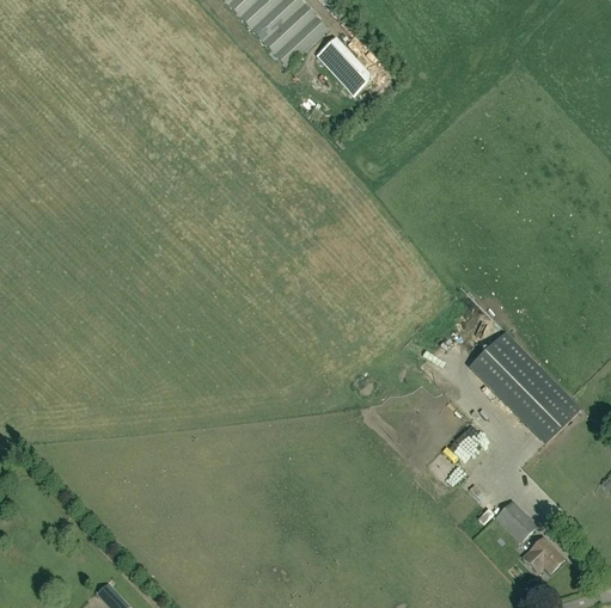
[(222,0),(286,67),(327,29),(299,0),(222,0)]
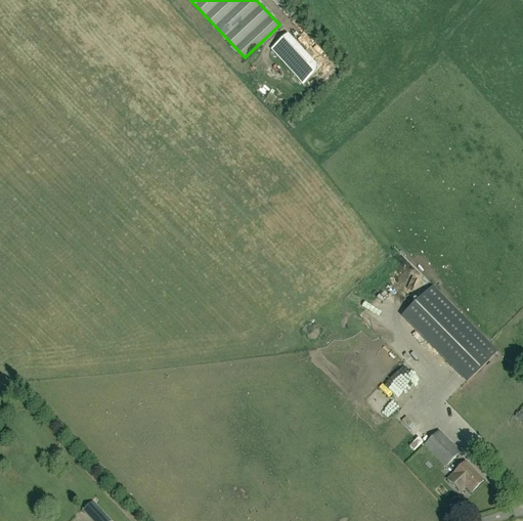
[(269,48),(301,82),(318,66),(287,32),(269,48)]
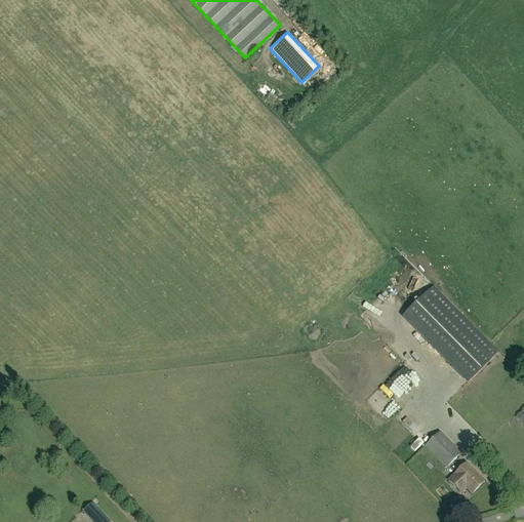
[(433,283),(401,314),(466,380),(497,350),(433,283)]
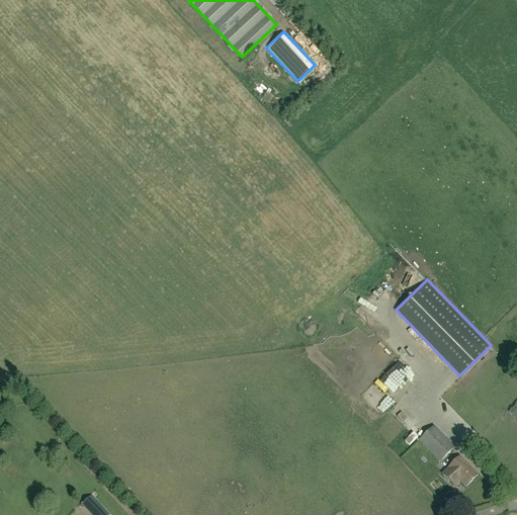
[(382,408),(419,374),(408,361),(388,379),(384,376),(371,389),(367,383),(363,388),(382,408)]
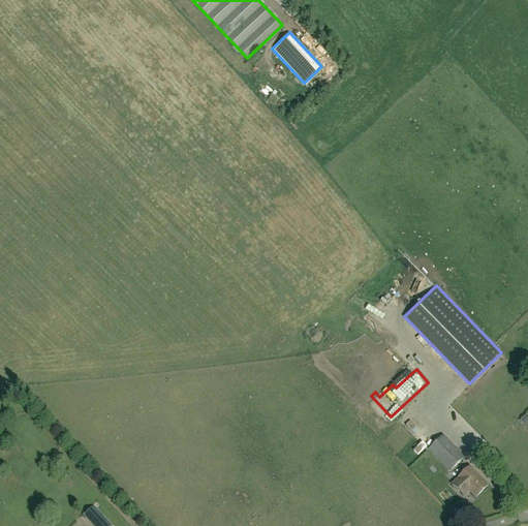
[(427,446),(441,462),(448,469),(464,455),(442,432),(427,446)]
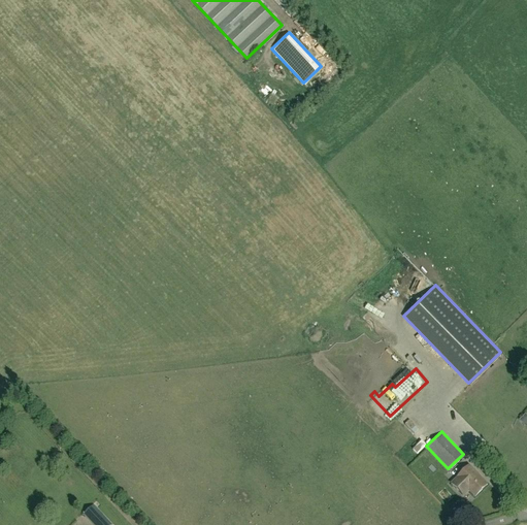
[(467,463),(450,481),(462,494),(467,488),(473,494),(486,482),(467,463)]
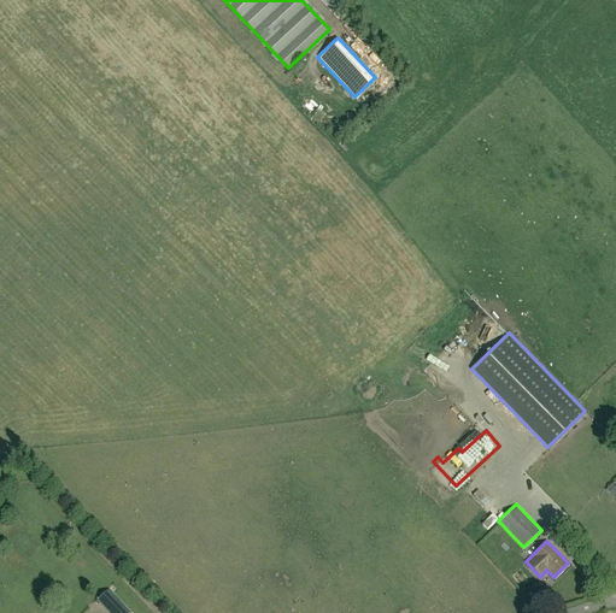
[(95,599),(109,612),(125,612),(129,609),(107,587),(95,599)]
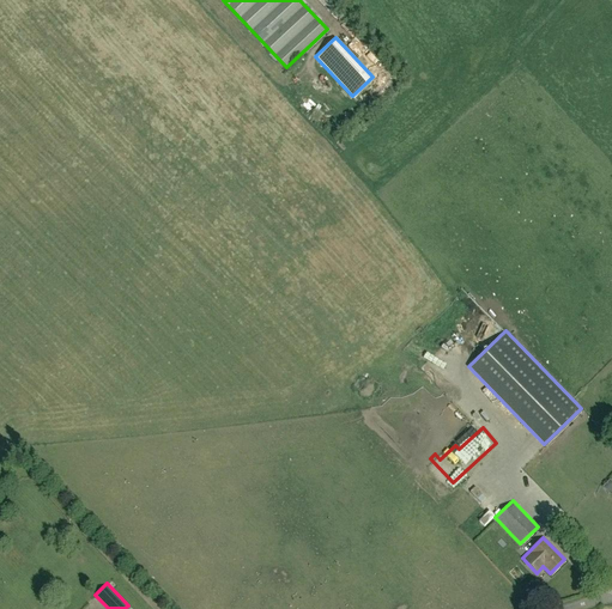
All buildings are outlined.
